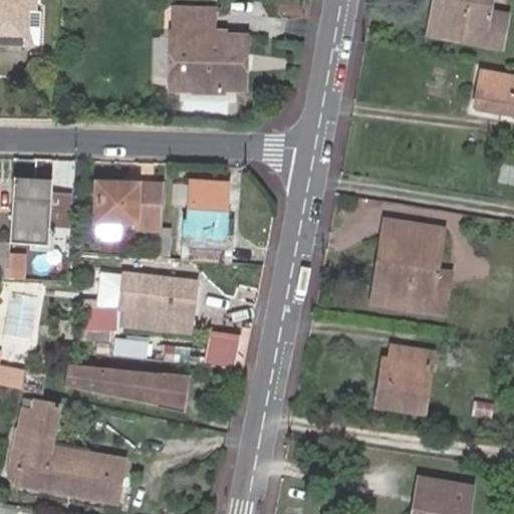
[(25,0),(0,0),(0,30),(12,31),(32,19),(33,3),(26,3),(25,0)]
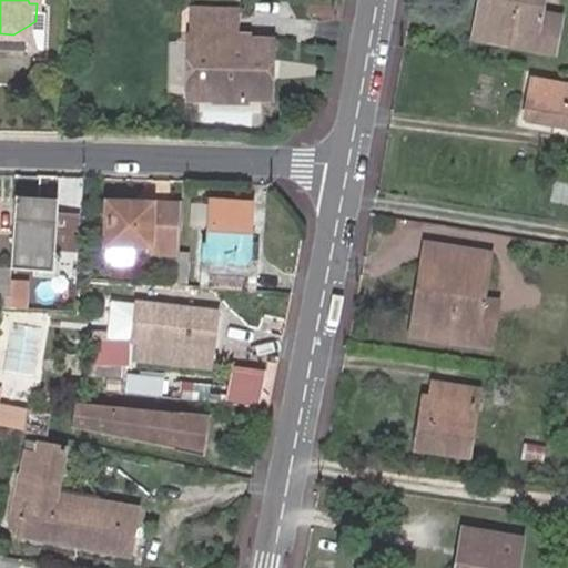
[(149,9),(149,0),(133,0),(133,9),(149,9)]
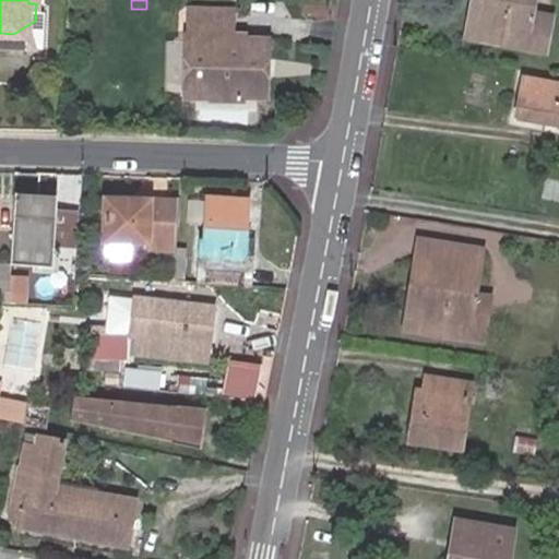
[(188,0),(146,0),(146,9),(188,11),(188,0)]
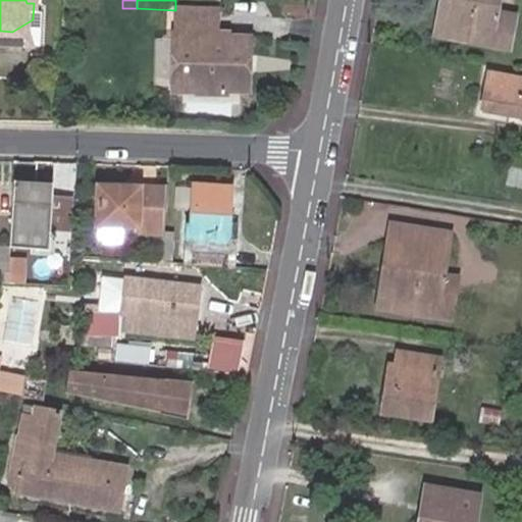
[(441,0),(435,36),(447,37),(453,0),(441,0)]
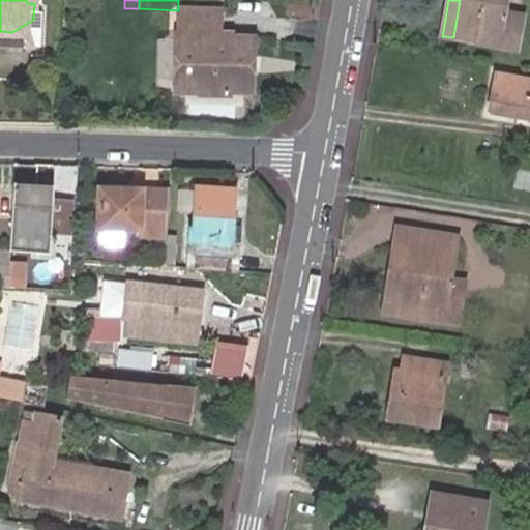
[(460,0),(453,37),(517,49),(523,18),(504,13),(506,5),(496,4),(496,0),(460,0)]
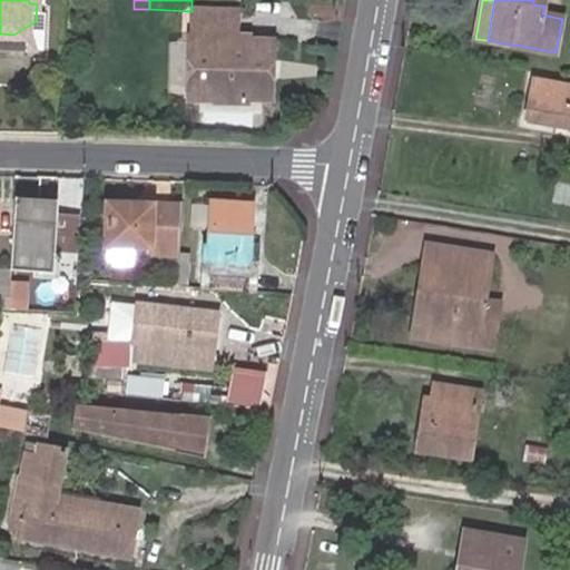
[(246,33),(214,32),(214,39),(186,38),(186,40),(186,66),(185,96),(185,99),(212,99),(212,102),(244,104),(244,99),(269,99),(272,40),(245,39),(246,33)]
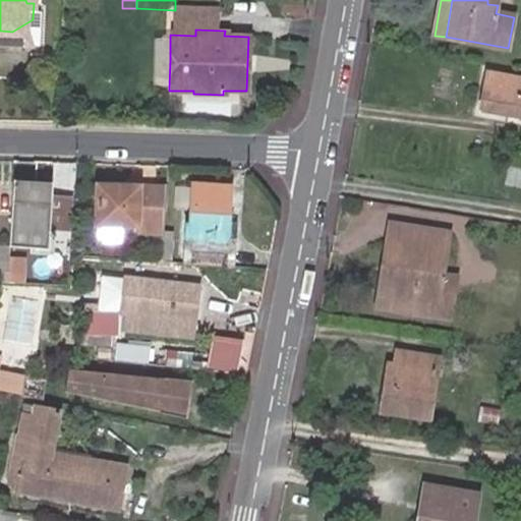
[(170,60),(170,37),(162,37),(161,87),(169,88),(170,60)]
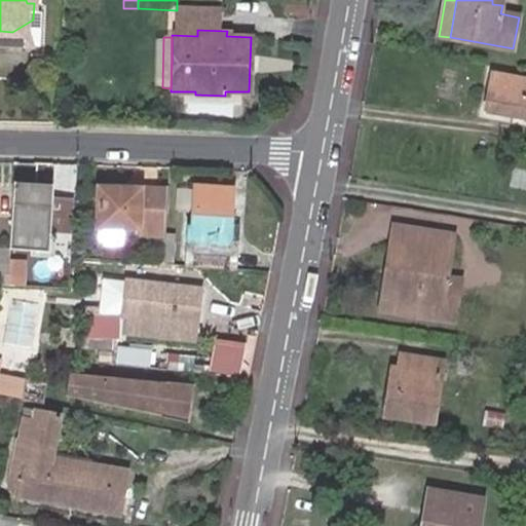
[(485,112),(525,118),(525,78),(492,73),(485,112)]
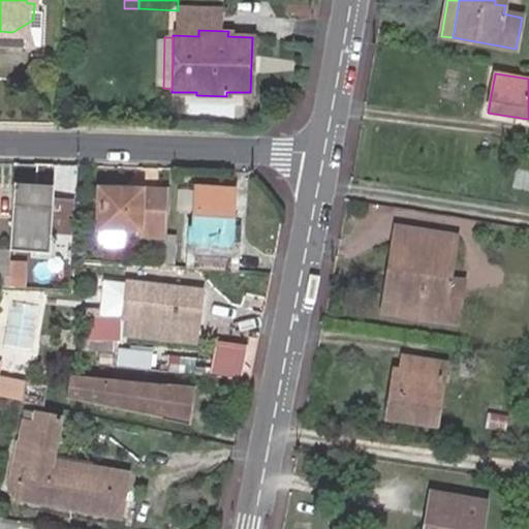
[(53,188),(17,182),(14,192),(52,198),(53,188)]
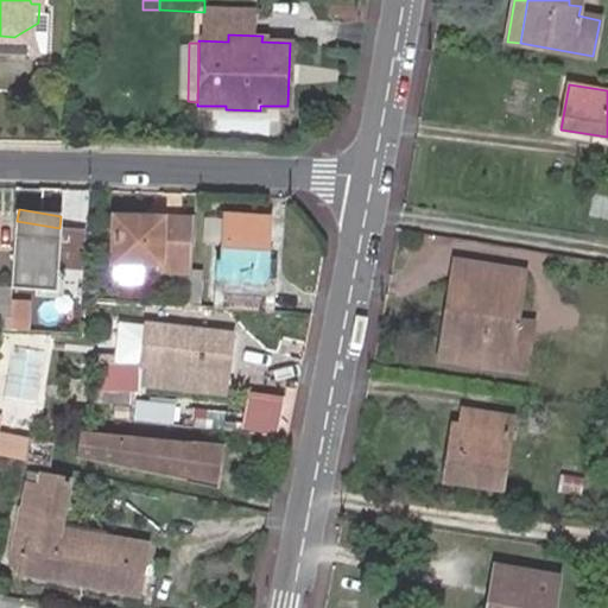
[(216,306),(268,310),(272,272),(264,272),(265,261),(270,220),(226,215),(222,263),(217,263),(216,306)]
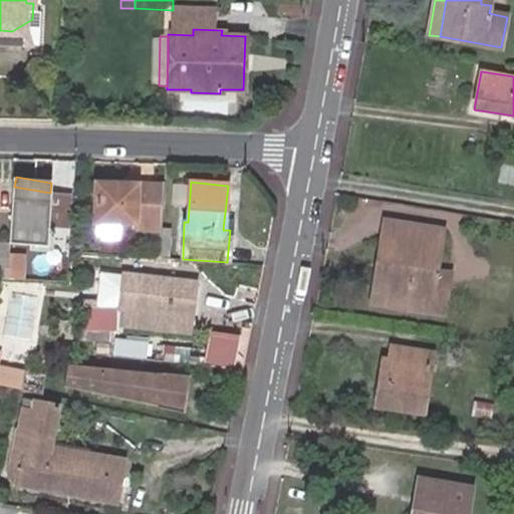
[(136,223),(160,223),(162,186),(137,186),(137,192),(121,193),(121,185),(96,183),(95,221),(136,223)]
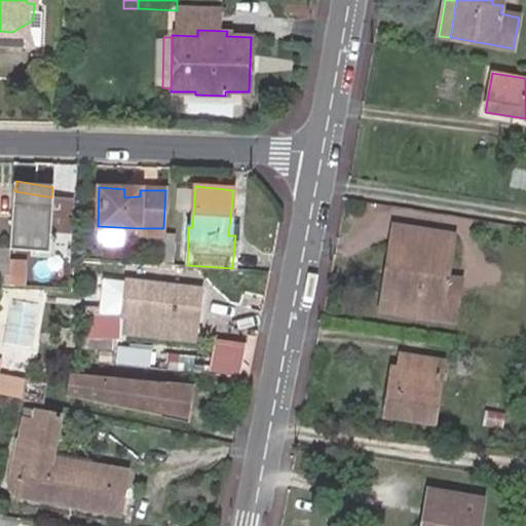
[(14,191),(5,247),(42,253),(51,197),(14,191)]
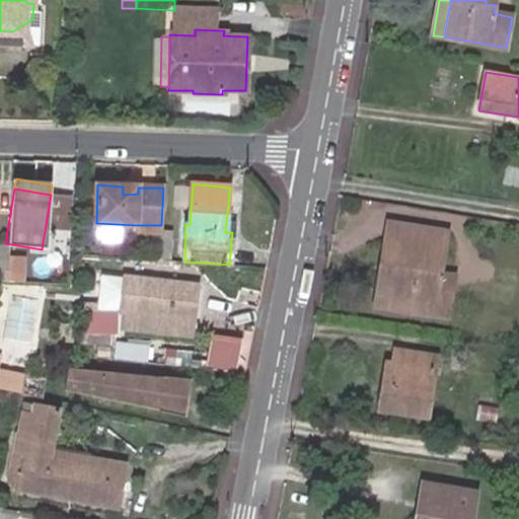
[(441,277),(447,234),(386,224),(383,242),(394,243),(384,307),(434,316),(441,277)]
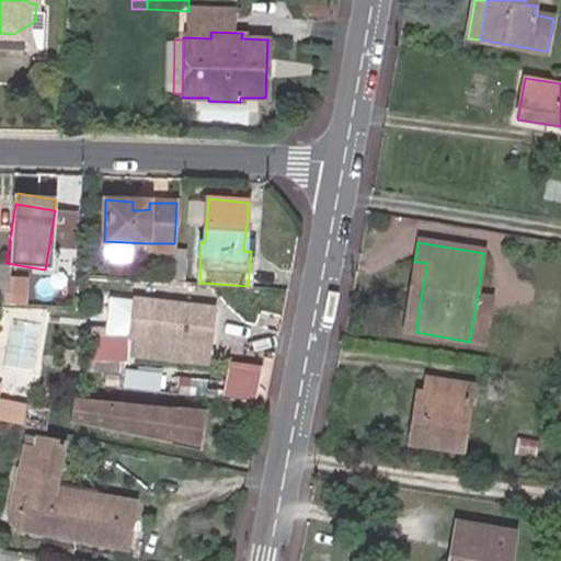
[(415,332),(426,263),(414,262),(403,331),(415,332)]
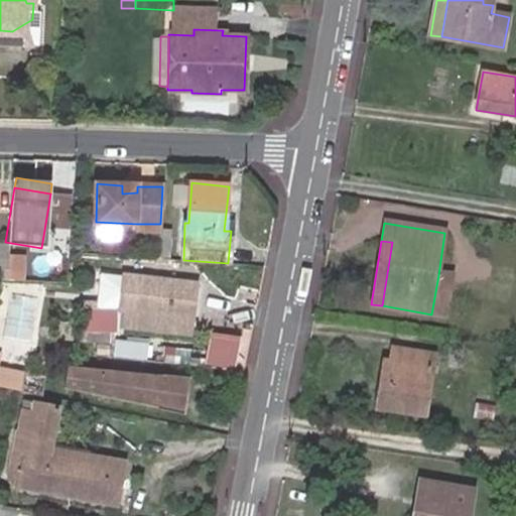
[(122,310),(125,277),(101,275),(98,308),(118,310),(119,310),(122,310)]
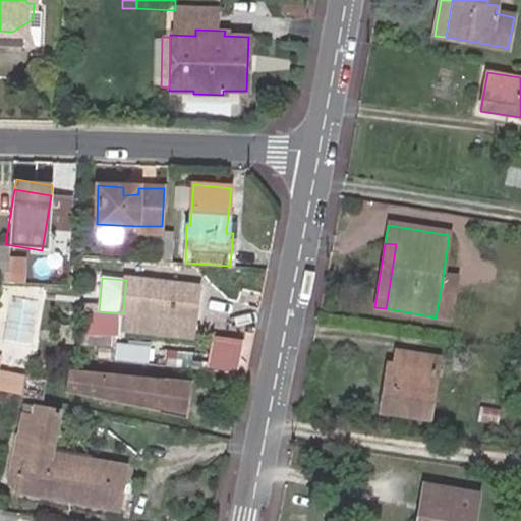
[(449,319),(455,279),(443,278),(436,317),(449,319)]
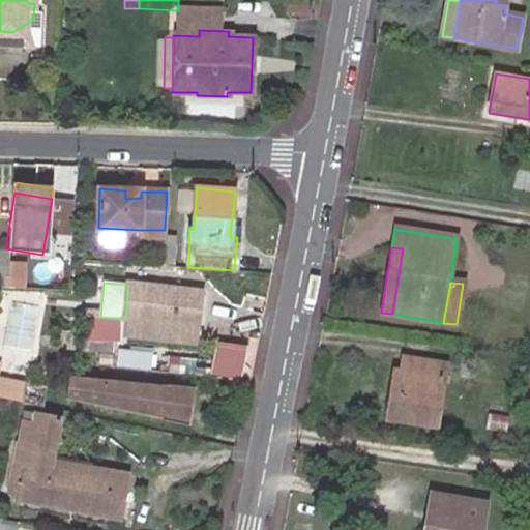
[(197,325),(200,292),(128,285),(125,319),(197,325)]
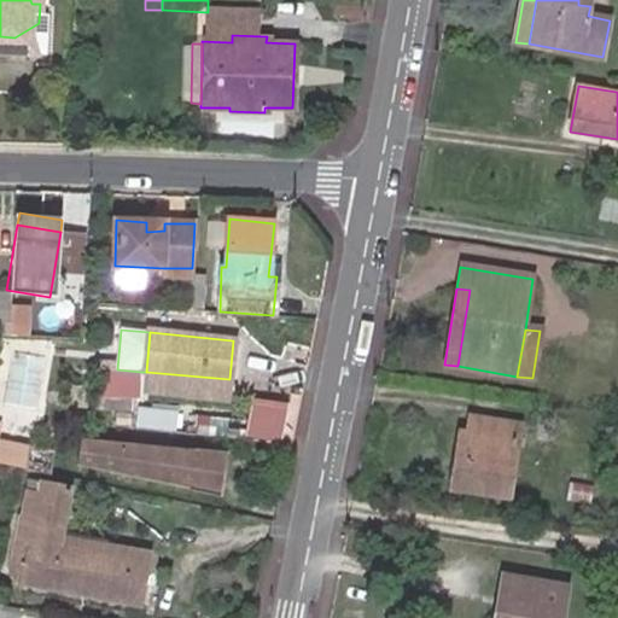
[(141,372),(105,369),(103,395),(139,397),(141,372)]
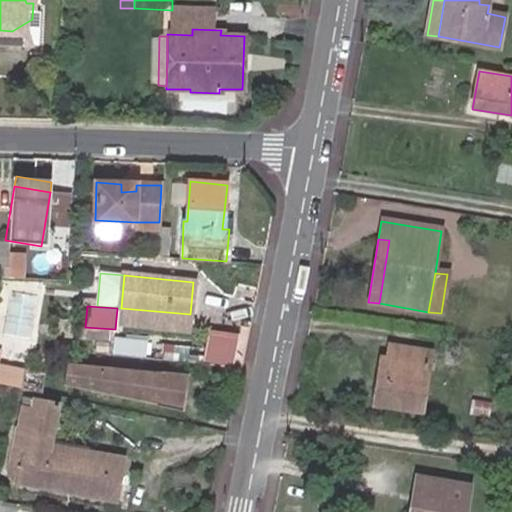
[(190,331),(190,314),(145,311),(121,308),(118,308),(116,323),(190,331)]
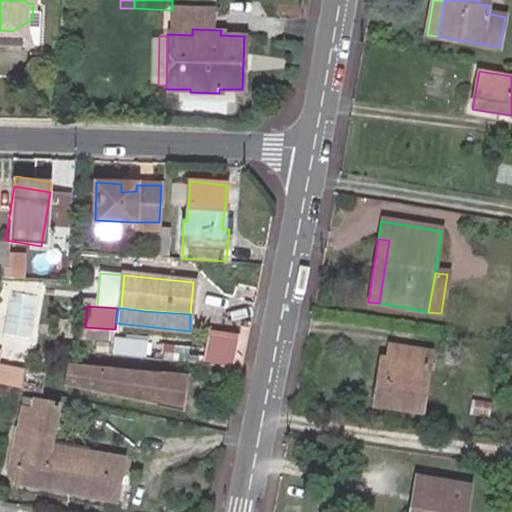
[(115,329),(85,327),(84,337),(113,339),(115,329)]
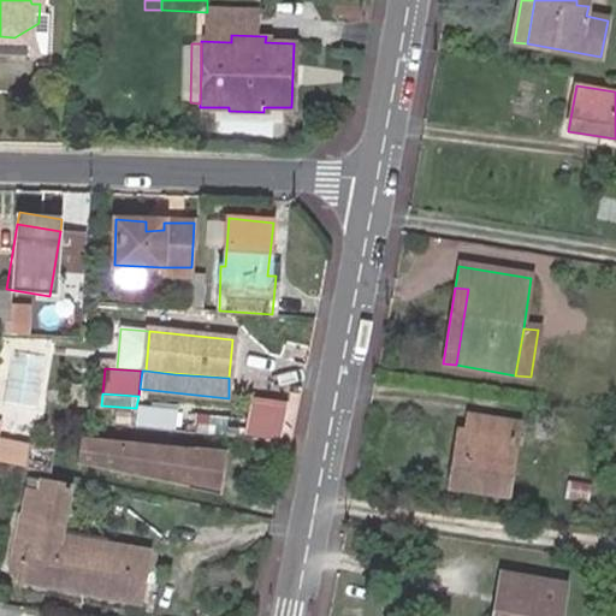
[(248,432),(283,436),(286,396),(250,394),(248,432)]
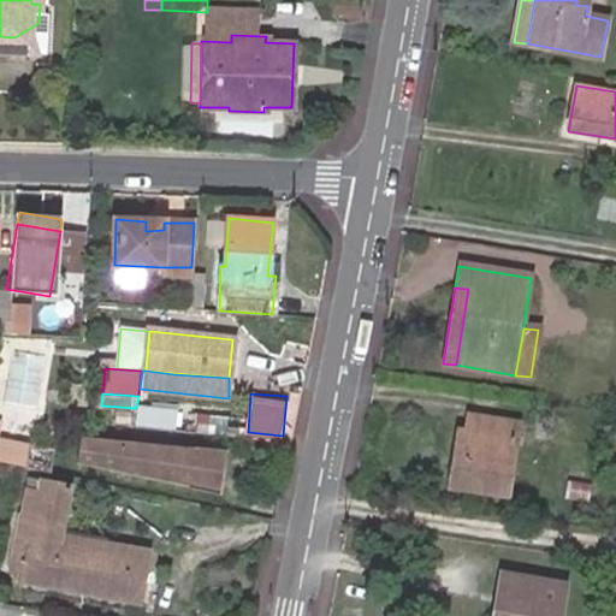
[(504,491),(515,424),(498,421),(495,439),(466,433),(457,432),(454,455),(450,473),(449,481),(504,491)]
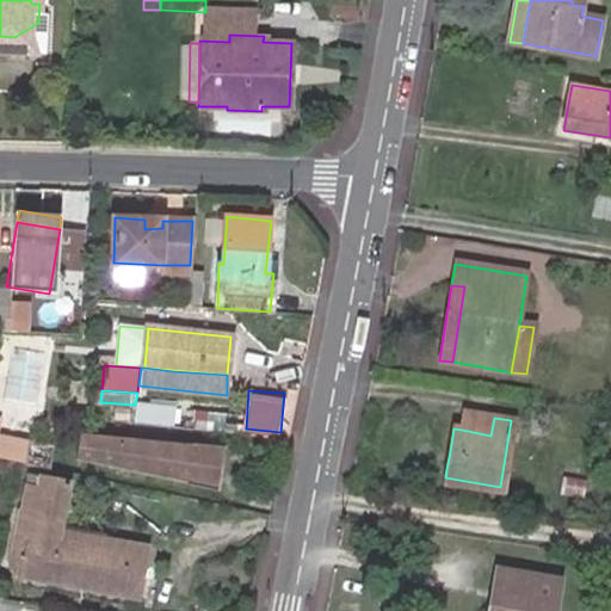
[(221,448),(73,432),(69,458),(211,489),(221,448)]
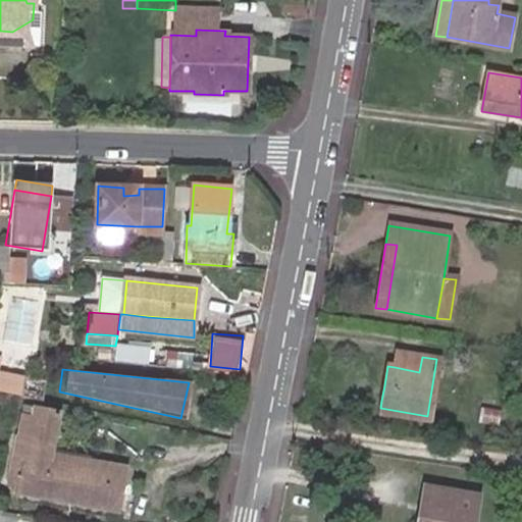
[(1,371),(0,370),(0,393),(20,397),(24,375),(1,371)]
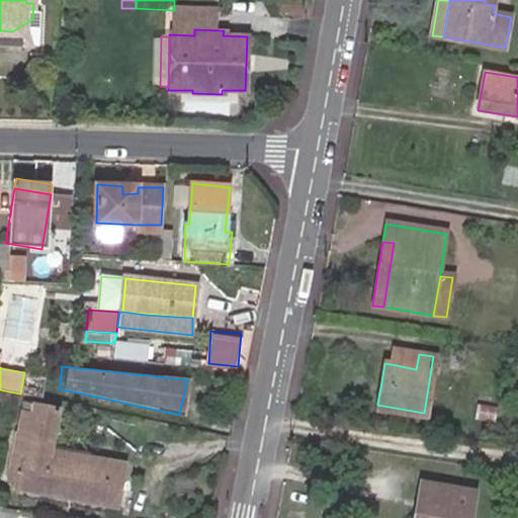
[(28,434),(34,405),(24,403),(18,432),(28,434)]
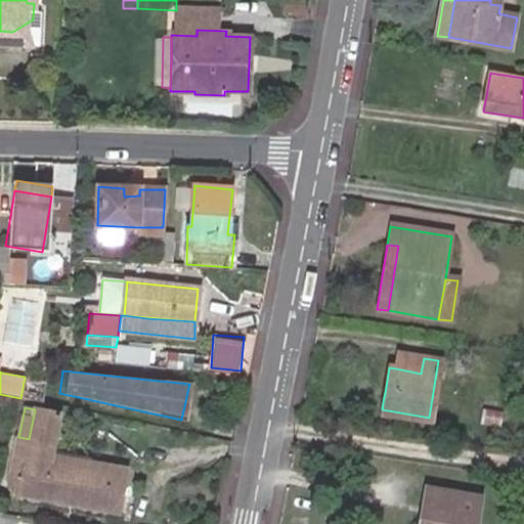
[(57,415),(35,409),(29,439),(18,437),(6,487),(18,489),(17,493),(116,513),(124,468),(89,462),(87,471),(48,462),(50,454),(57,415)]
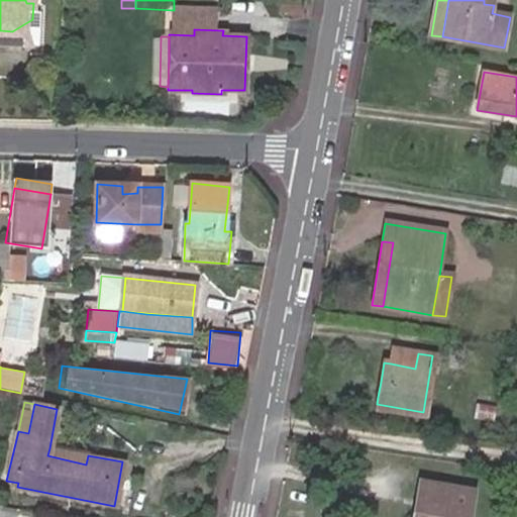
[(86,464),(88,455),(49,448),(47,455),(86,464)]
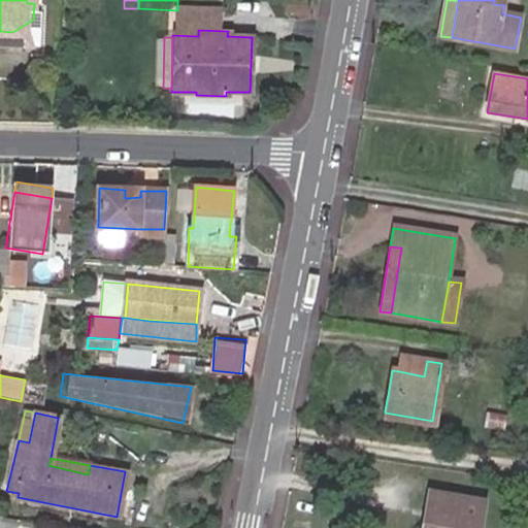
[(477,527),(482,504),(429,492),(425,515),(433,517),(431,527),(477,527)]
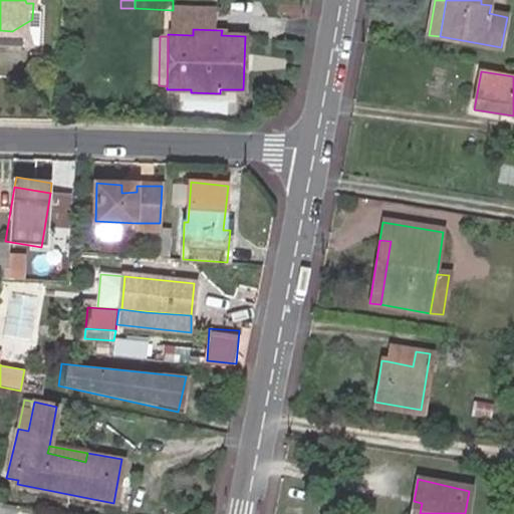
[(411,513),(420,513),(422,503),(414,501),(411,513)]
